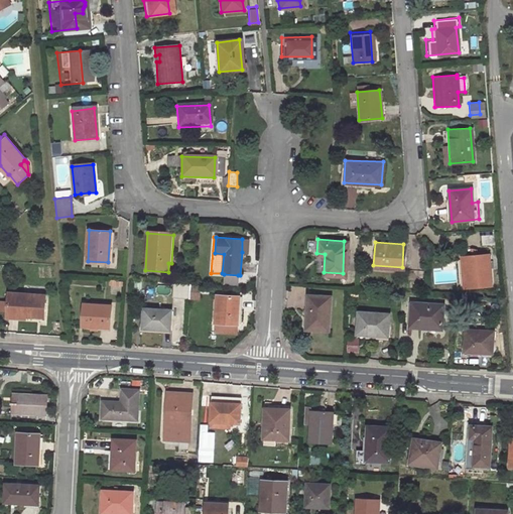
[(487,253),(463,255),(467,287),(490,285),(487,253)]
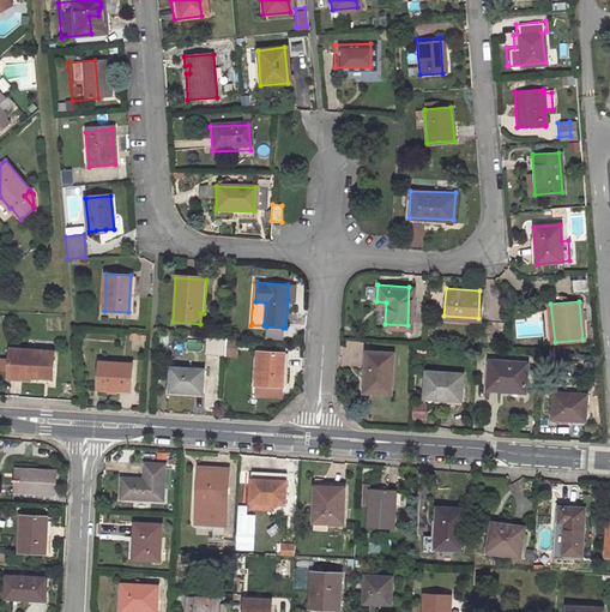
[(266,336),(282,337),(283,328),(266,327),(266,336)]
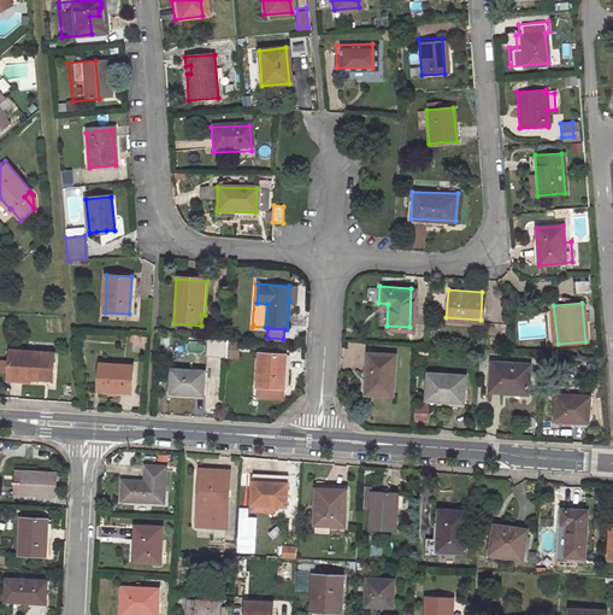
[(53,347),(9,344),(7,367),(29,368),(29,372),(52,373),(53,347)]
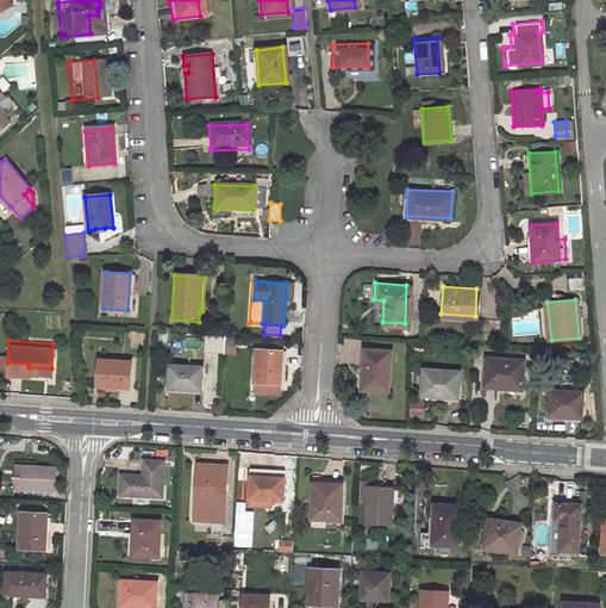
[(226,340),(225,354),(235,355),(236,341),(226,340)]
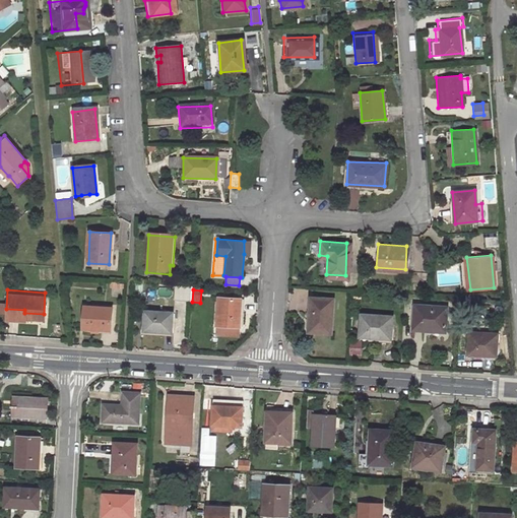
[(331,298),(309,297),(306,330),(329,332),(331,298)]
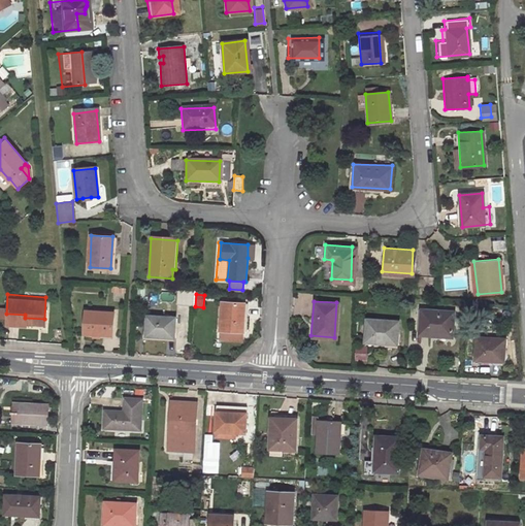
[(222,304),(220,333),(242,334),(243,325),(245,325),(248,306),(222,304)]
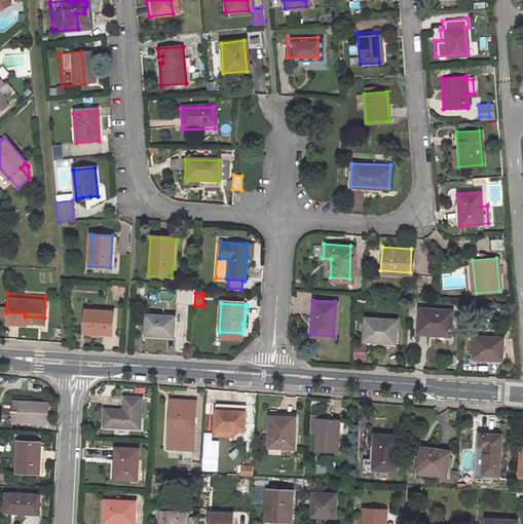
[(451,309),(419,308),(418,332),(450,335),(451,309)]
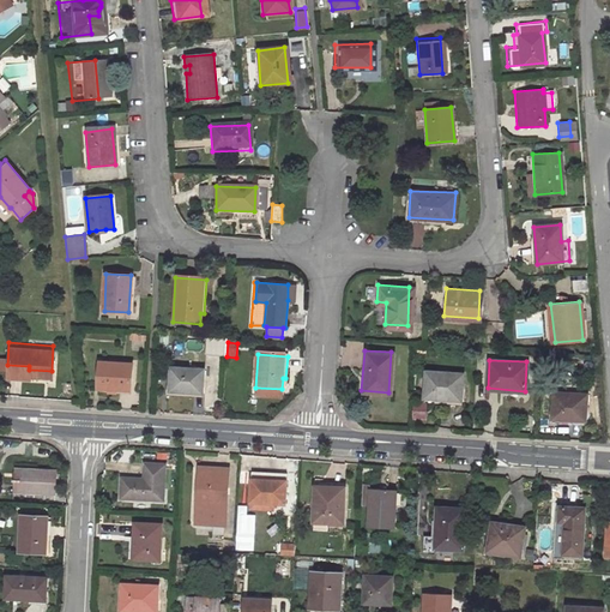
[(128,365),(96,363),(95,388),(127,390),(128,365)]
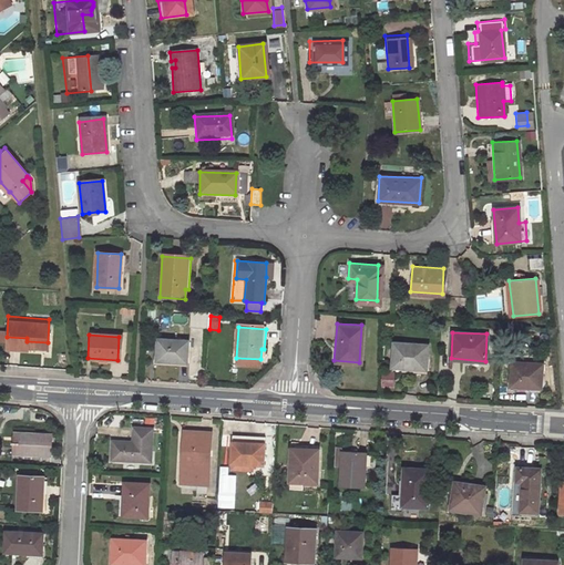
[(187,341),(157,339),(156,362),(186,365),(187,341)]
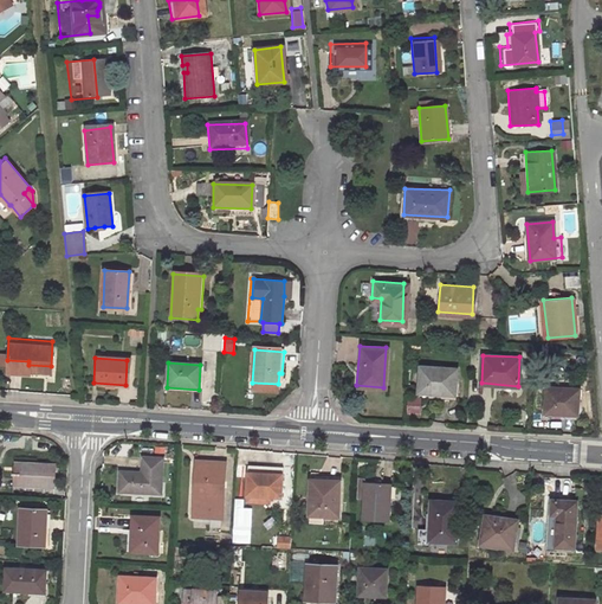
[(454,367),(418,366),(416,392),(452,394),(454,367)]
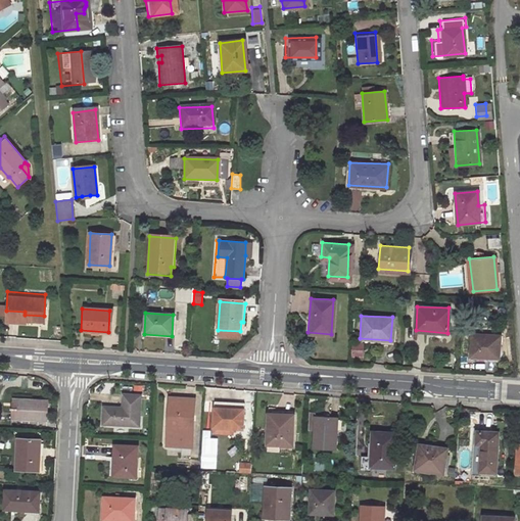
[(240,331),(218,330),(217,338),(240,340),(240,331)]
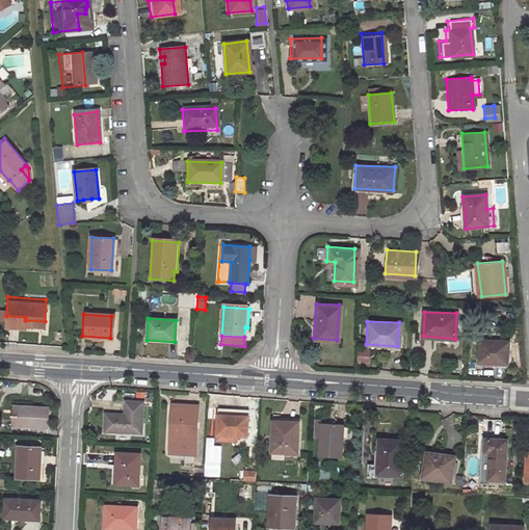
[(508,342),(479,341),(478,363),(507,365),(508,342)]
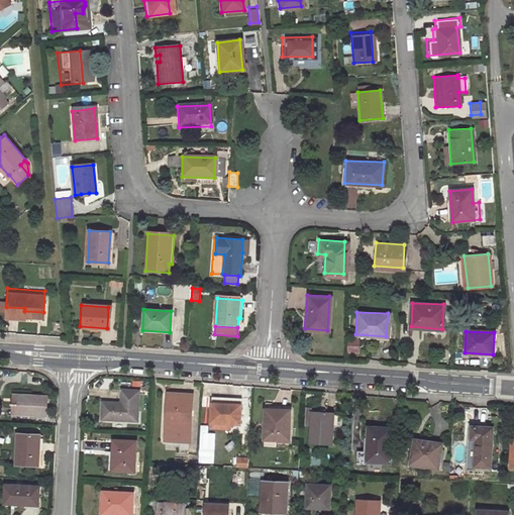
[(348,351),(357,352),(358,340),(349,339),(348,351)]
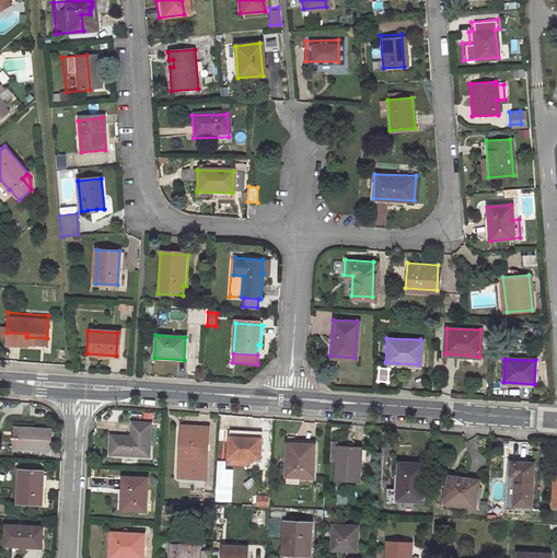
[(149,420),(130,419),(129,433),(109,433),(109,451),(147,452),(149,420)]
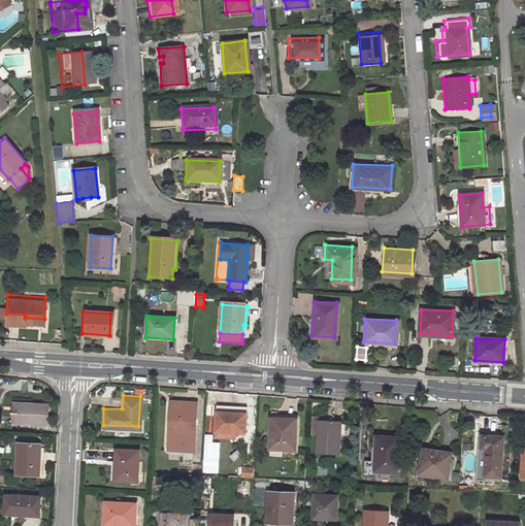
[(194,402),(170,400),(168,448),(191,449),(194,402)]
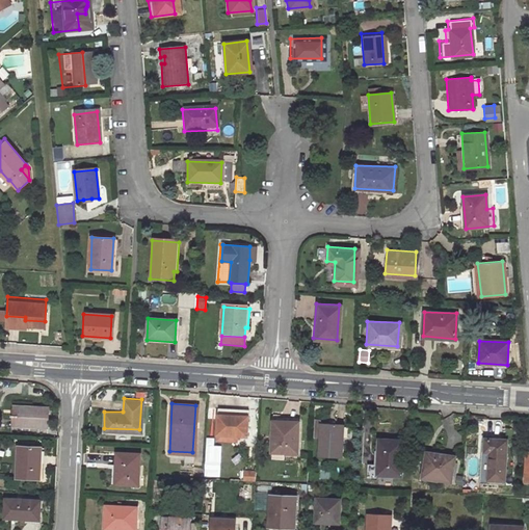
[(29,405),(14,404),(12,424),(46,425),(46,409),(29,408),(29,405)]
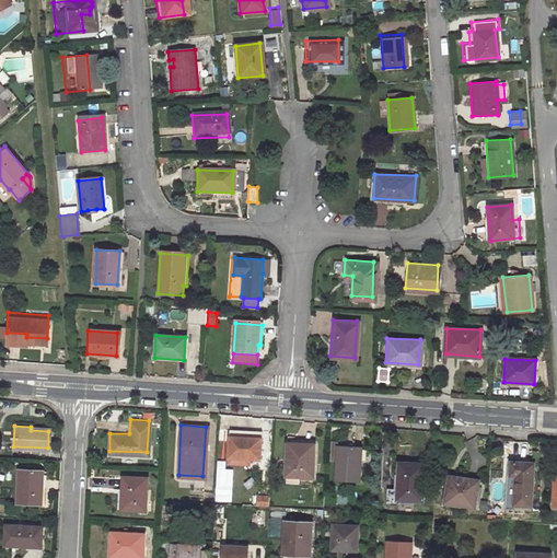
[(227,455),(246,456),(258,457),(260,429),(250,429),(250,436),(228,434),(227,455)]
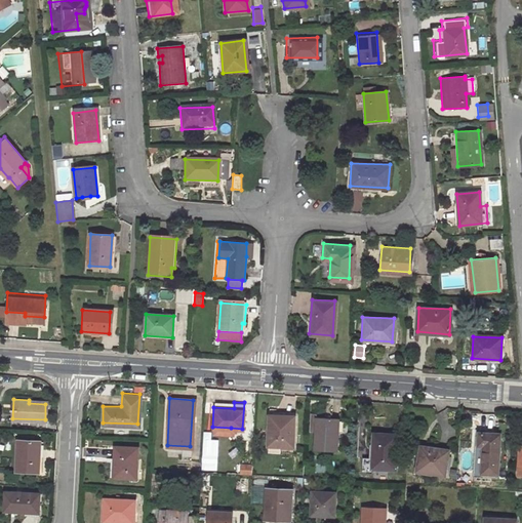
[(294,411),(269,409),(267,440),(292,441),(294,411)]
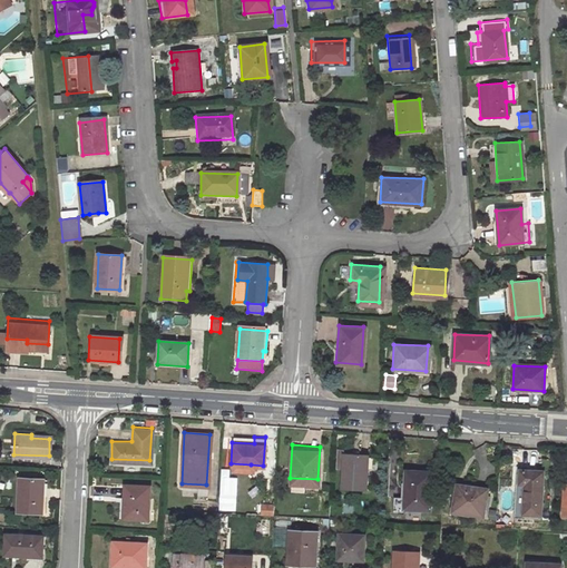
[(367,450),(343,449),(341,485),(365,486),(367,450)]
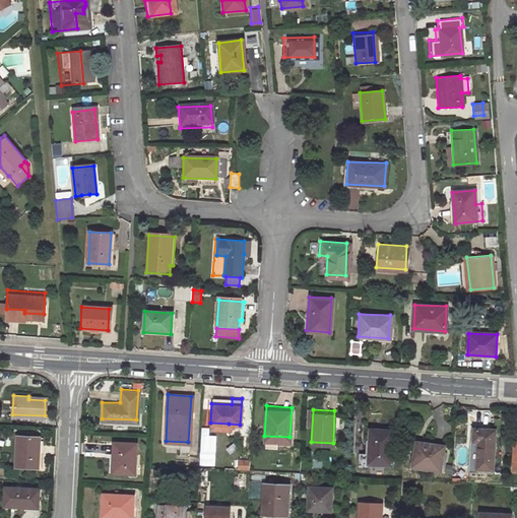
[(392,427),(370,426),(368,461),(391,462),(392,427)]
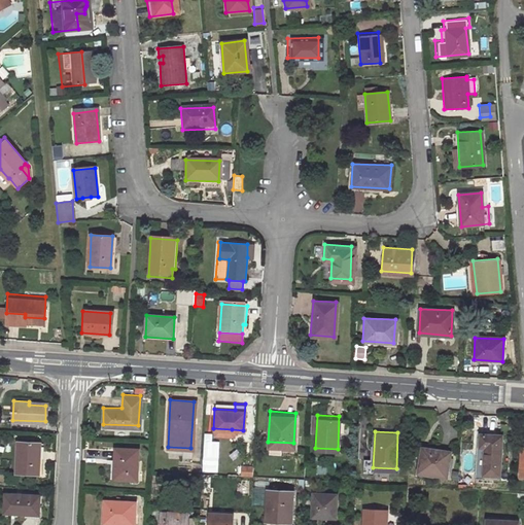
[(501,432),(480,431),(479,446),(484,447),(483,473),(499,474),(501,432)]
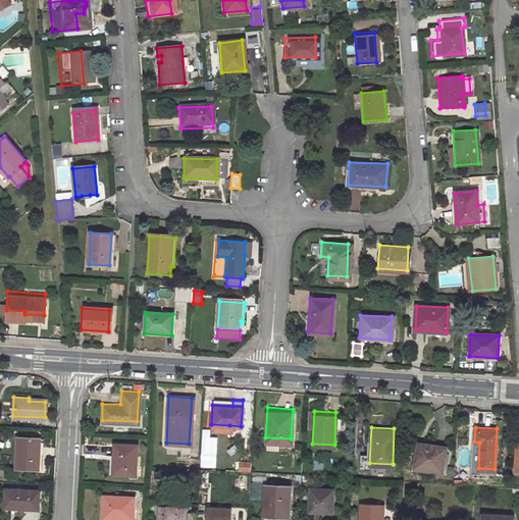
[(40,437),(18,436),(16,467),(38,469),(40,437)]
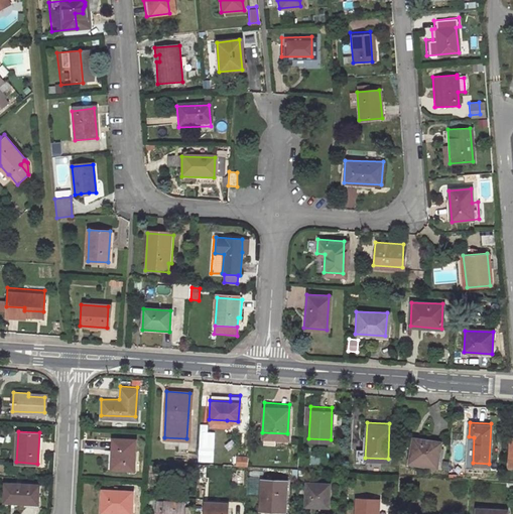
[(437,437),(409,435),(408,461),(436,463),(437,437)]
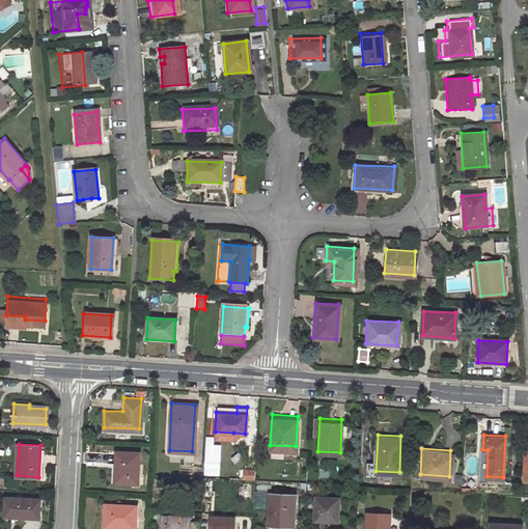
[(138,450),(115,449),(113,479),(136,480),(138,450)]
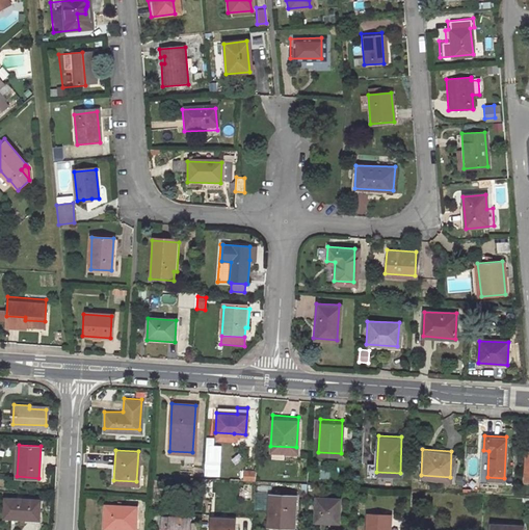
[(295,495),(270,494),(268,524),(294,525),(295,495)]
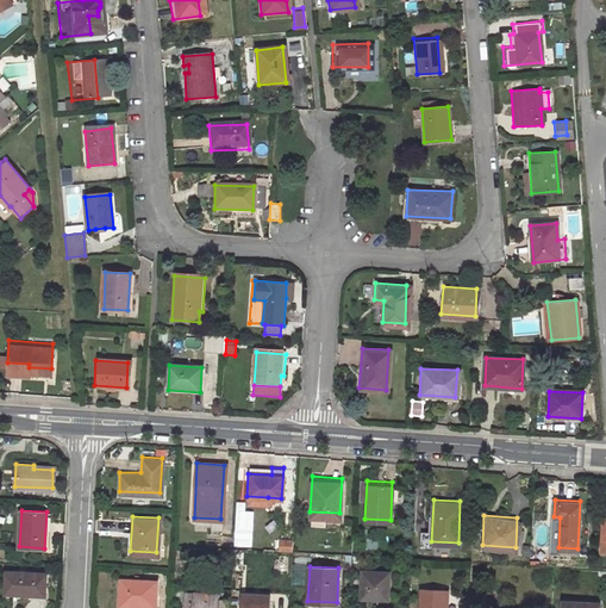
[(388,570),(362,569),(361,596),(386,597),(388,570)]
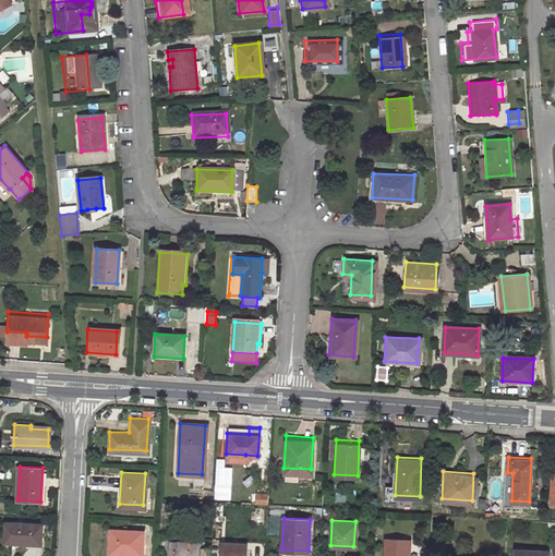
[(41,522),(4,521),(3,543),(26,543),(26,541),(40,541),(41,522)]
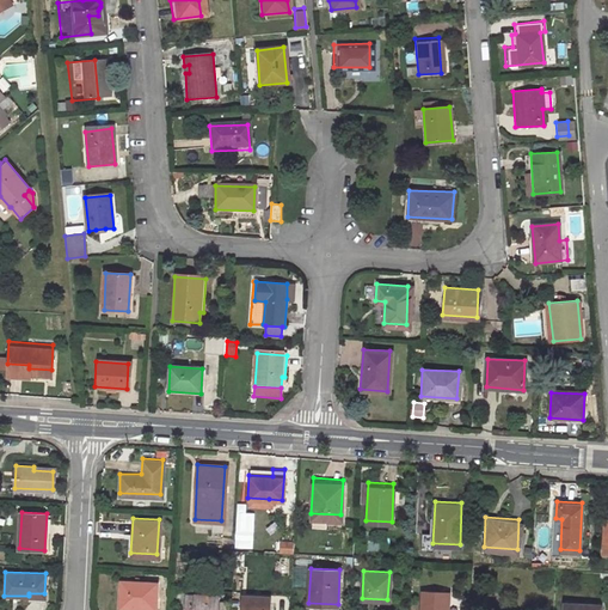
[(155,581),(121,579),(118,605),(154,608),(155,581)]
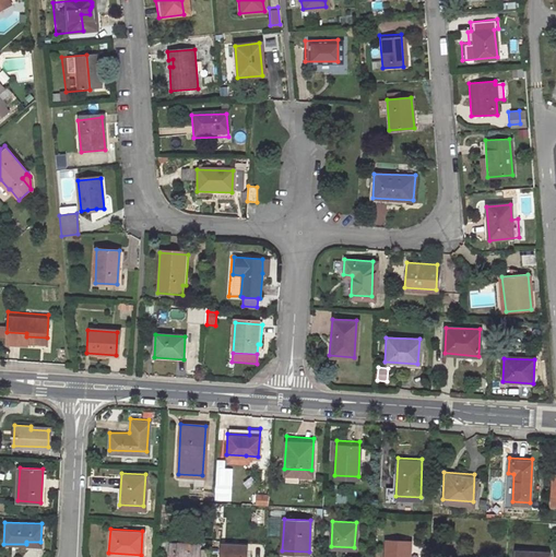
[(406,556),(409,541),(385,538),(383,556),(406,556)]
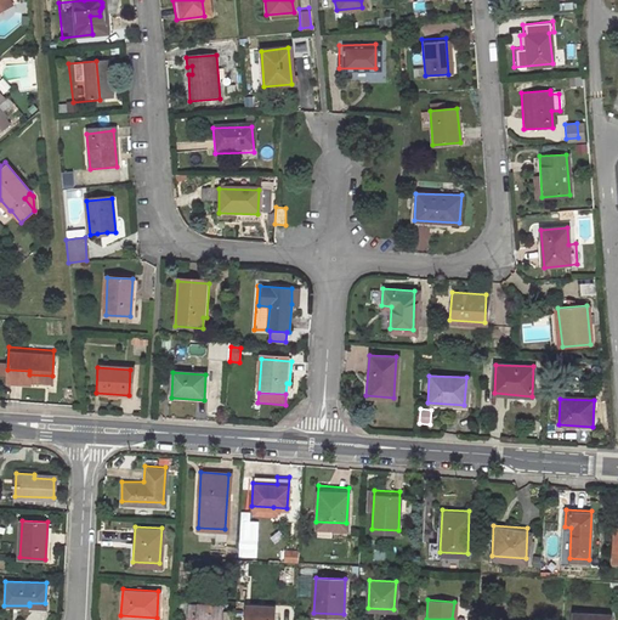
[(225,603),(186,602),(185,619),(220,619),(221,610),(224,612),(225,603)]
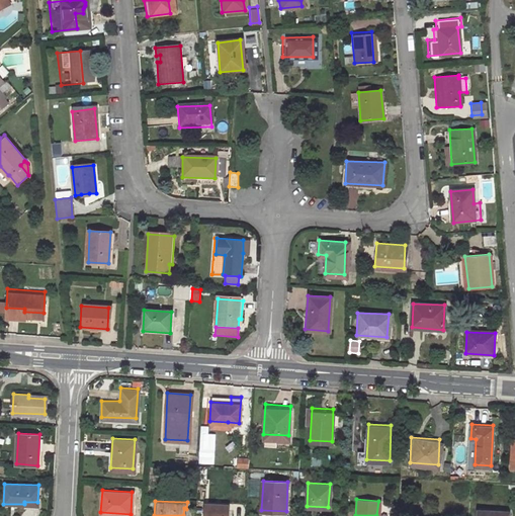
[(227,515),(228,503),(204,502),(203,515),(227,515)]
